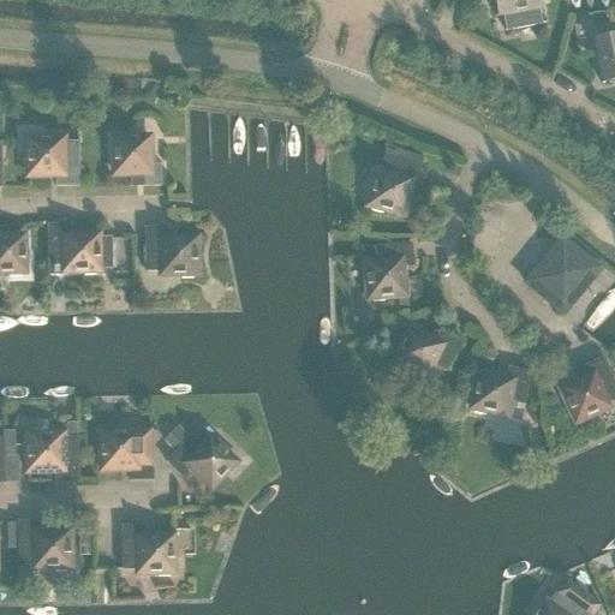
[(502,16),(505,31),(547,23),(542,0),(491,0),(495,17),(502,16)]
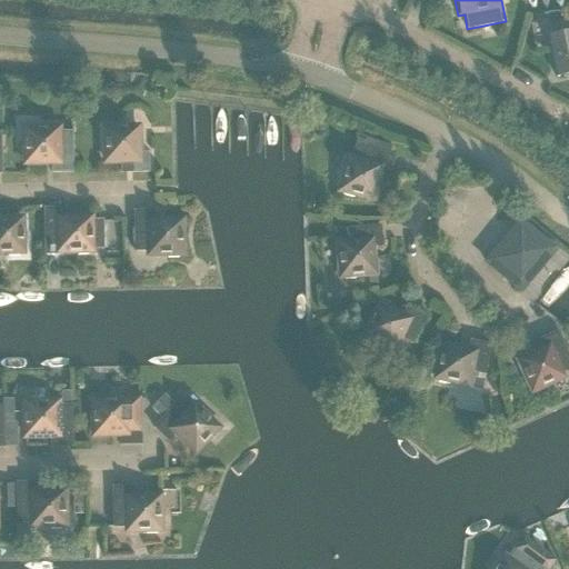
[(568,30),(548,35),(557,79),(568,77),(568,30)]
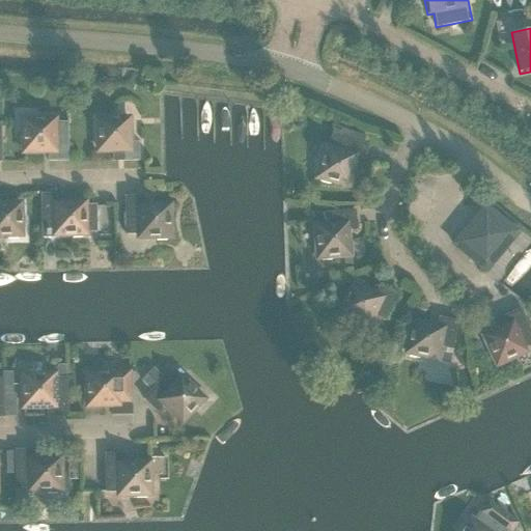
[(100,117),(101,119),(98,119),(98,122),(94,122),(94,134),(98,134),(98,151),(122,150),(122,161),(138,161),(138,141),(129,141),(129,119),(111,119),(111,116),(100,117)]
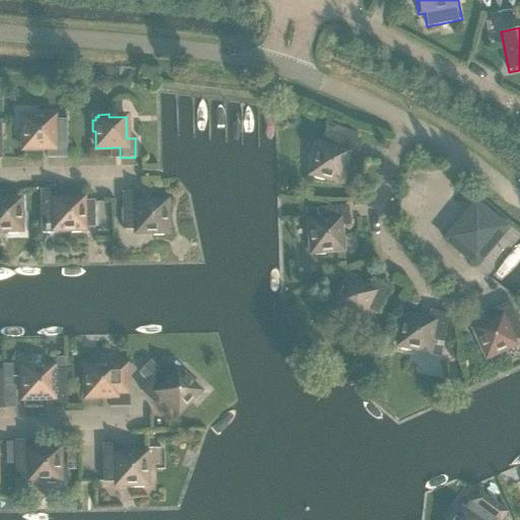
[(25,116),(25,119),(22,119),(22,121),(19,121),(19,132),(22,132),(22,149),(47,148),(47,157),(66,157),(65,121),(53,121),(53,118),(36,118),(36,116),(25,116)]
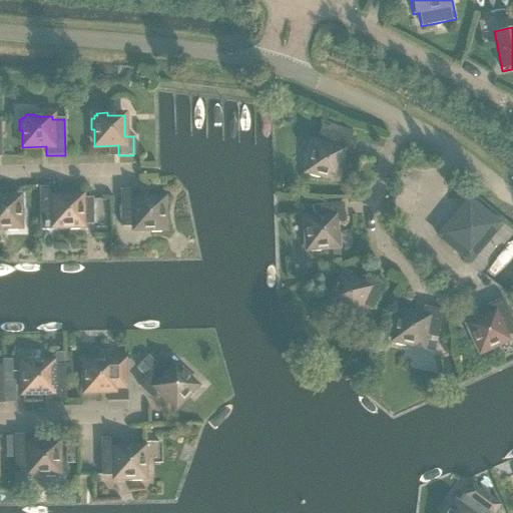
[(351,133),(323,121),(317,143),(314,143),(310,159),(308,158),(305,168),(308,169),(307,172),(310,172),(309,175),(319,178),(320,175),(336,179),(342,156),(351,159),(355,141),(350,139),(351,133)]
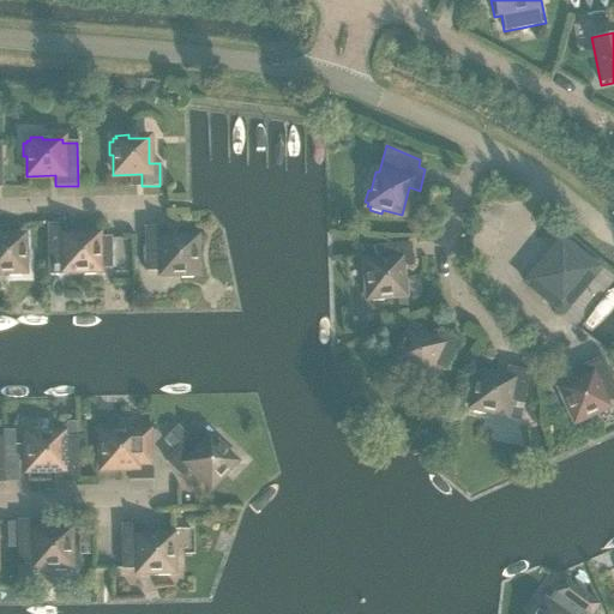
[(47,226),(48,272),(62,271),(62,272),(83,271),(83,275),(95,275),(95,271),(98,271),(98,269),(112,269),(112,236),(98,236),(98,235),(70,235),(70,224),(47,226)]
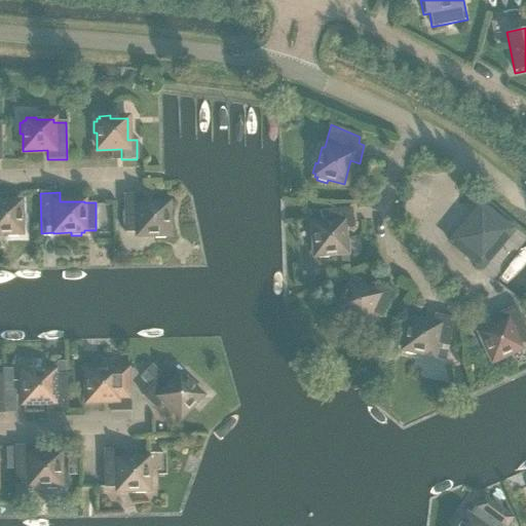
[(154,238),(165,238),(165,235),(167,235),(167,232),(171,232),(171,221),(167,221),(167,204),(143,204),(143,195),(123,195),(124,232),(137,232),(137,235),(154,235),(154,238)]
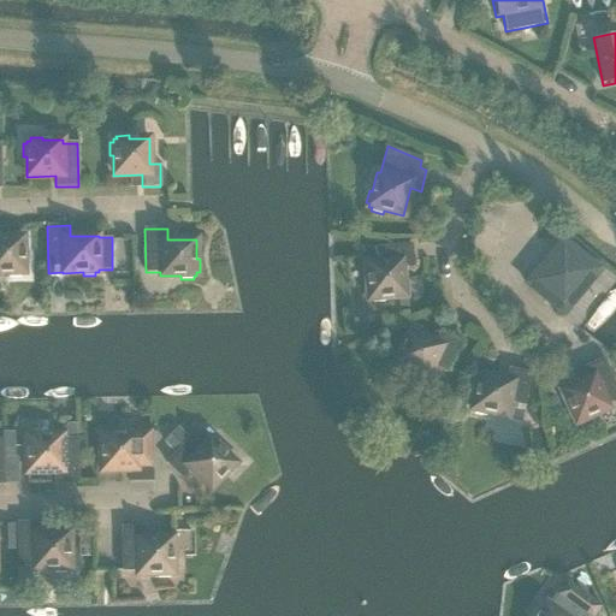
[(0,273),(9,273),(9,277),(21,277),(21,273),(24,273),(24,270),(28,270),(28,258),(24,258),(23,237),(0,237),(0,273)]
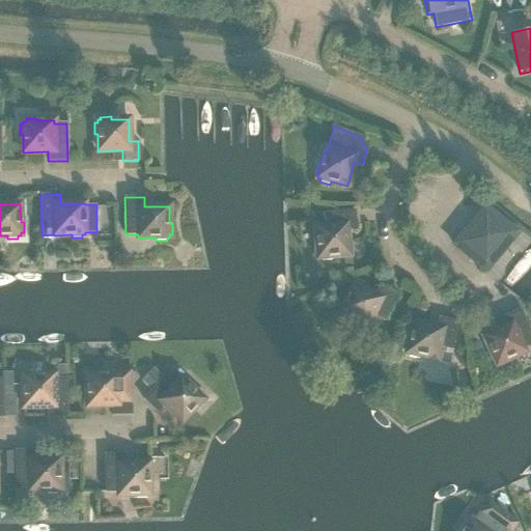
[(453,245),(485,271),(516,233),(484,207),(453,245)]
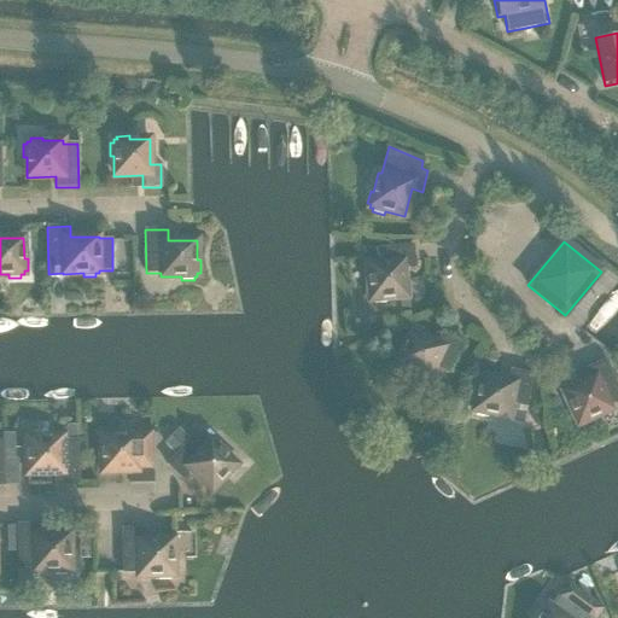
[(386,303),(385,299),(400,298),(406,297),(403,269),(414,268),(413,246),(369,250),(371,264),(367,264),(368,285),(365,285),(366,298),(369,297),(369,301),(373,301),(373,304),(386,303)]
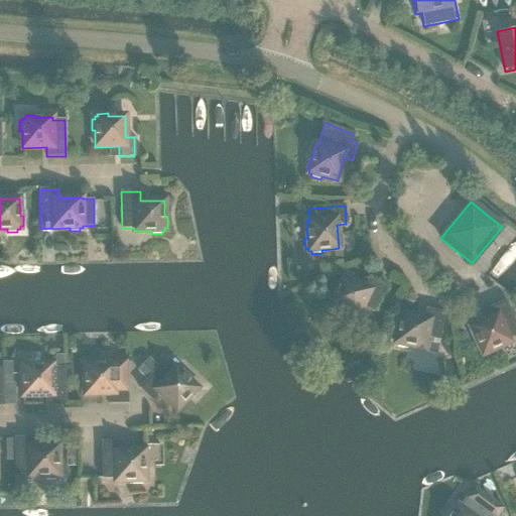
[(369,279),(365,287),(344,277),(336,292),(334,290),(329,300),(332,301),(330,304),(333,305),(332,307),(341,312),(342,310),(357,317),(363,306),(374,311),(386,287),(369,279)]
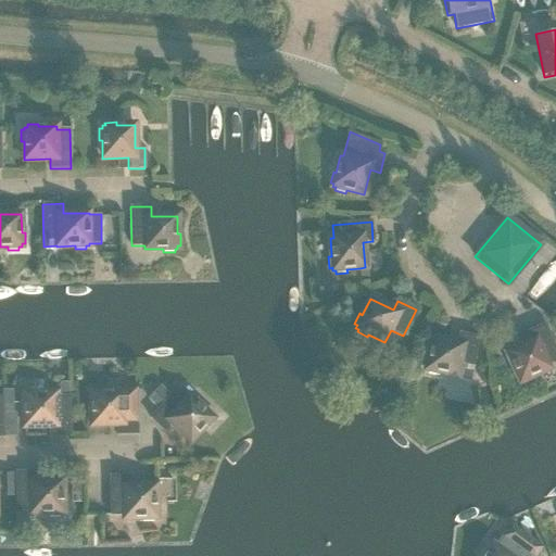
[(550,368),(548,365),(555,362),(555,351),(544,325),(526,332),(530,342),(506,353),(514,369),(512,370),(516,381),(519,379),(520,382),(522,381),(523,383),(534,379),(533,376),(550,368)]
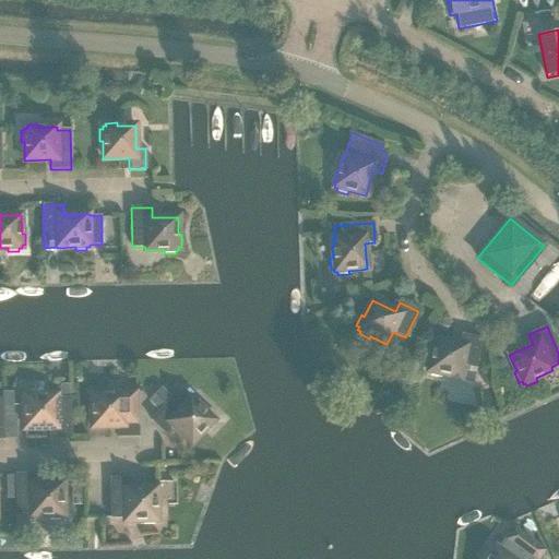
[(476,368),(482,339),(462,335),(460,345),(435,340),(431,357),(428,357),(426,368),(428,369),(428,371),(431,372),(430,376),(441,378),(442,375),(460,379),(463,365),(476,368)]
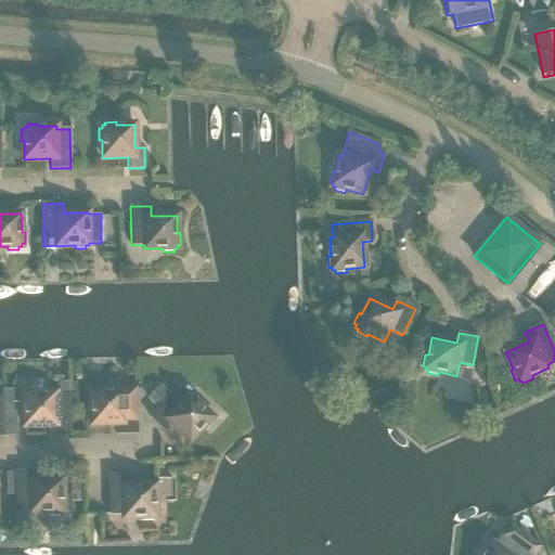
[(60,383),(59,383),(59,396),(60,396),(69,396),(69,382),(60,383)]
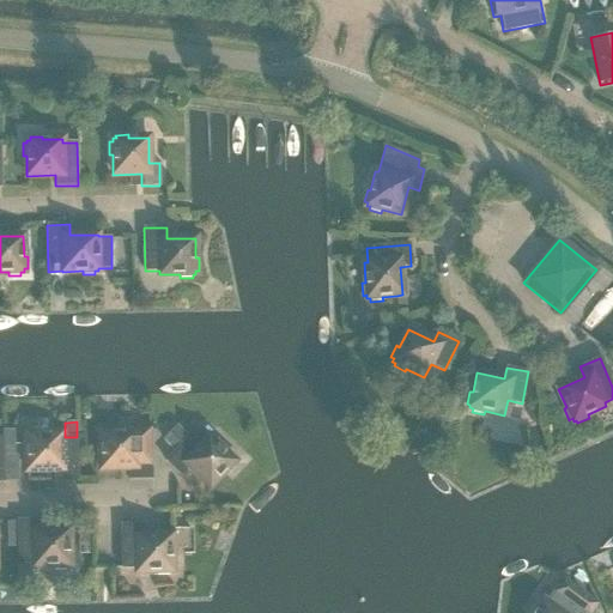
[(150,436),(135,436),(135,432),(115,434),(115,430),(103,430),(103,434),(99,434),(99,437),(96,437),(97,449),(99,449),(101,469),(129,469),(129,480),(151,479),(150,436)]
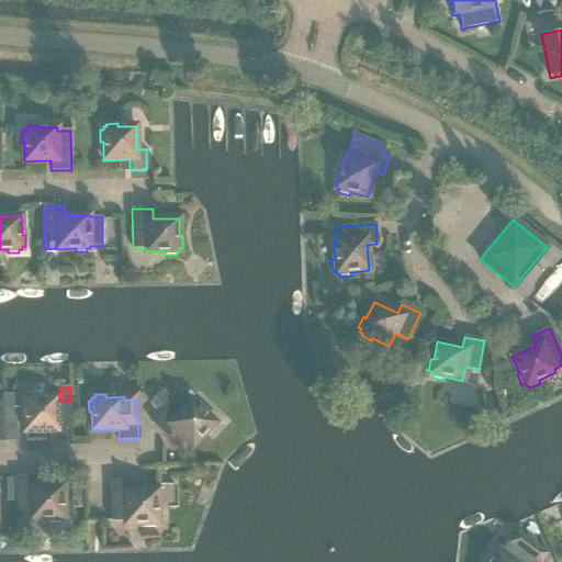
[(215,427),(213,426),(215,424),(213,422),(215,419),(206,411),(204,413),(191,401),(189,403),(179,394),(152,423),(167,437),(173,429),(192,447),(205,434),(208,436),(215,427)]
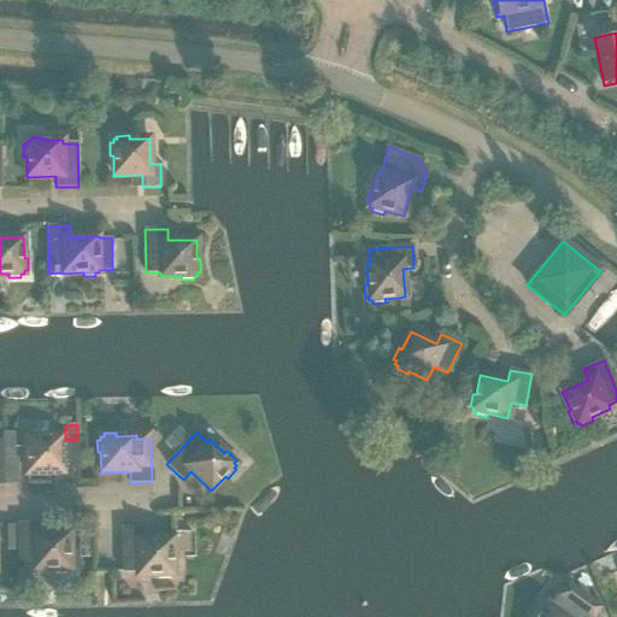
[(29,434),(29,438),(25,438),(27,441),(23,441),(23,453),(27,453),(27,474),(56,474),(56,485),(77,483),(77,440),(66,440),(65,440),(63,441),(63,436),(42,438),(42,434),(29,434)]
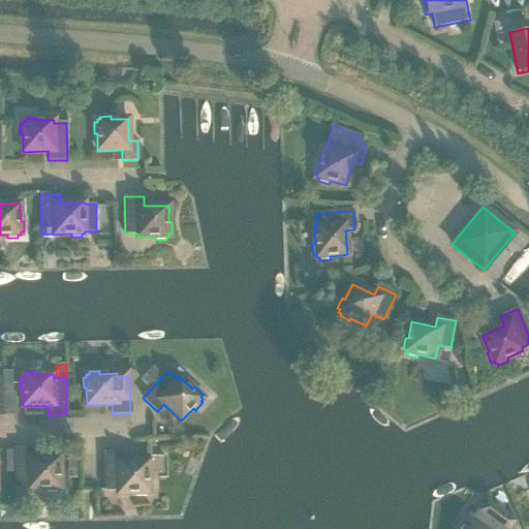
[(59,458),(34,458),(34,448),(16,448),(16,450),(16,461),(16,486),(29,486),(29,489),(45,489),(45,492),(57,492),(57,489),(60,489),(60,486),(62,486),(62,475),(59,475),(59,458)]
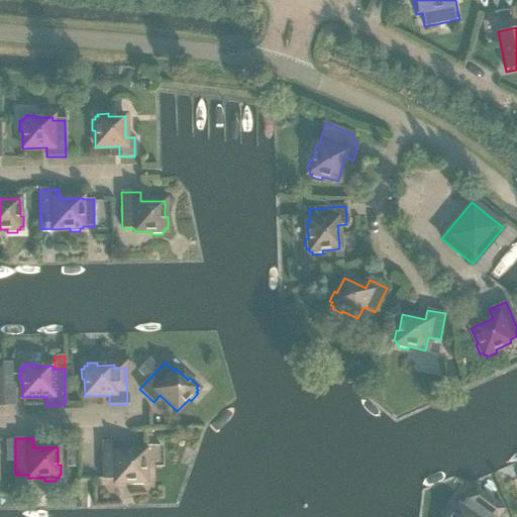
[(15,440),(6,440),(6,450),(15,450),(15,440)]
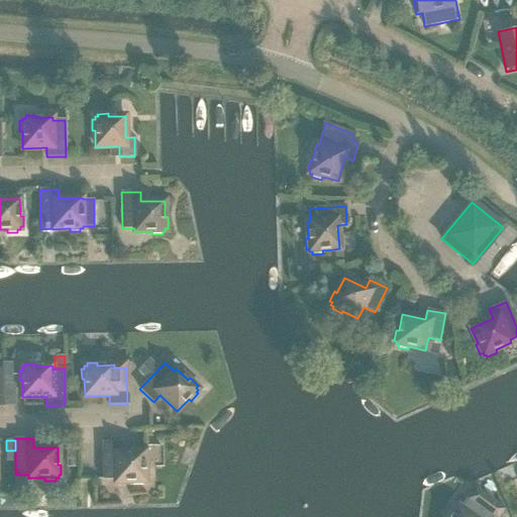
[(142,485),(142,482),(145,482),(145,479),(148,479),(147,469),(145,469),(144,451),(121,451),(120,442),(102,443),(103,480),(115,479),(115,483),(132,482),(132,485),(142,485)]
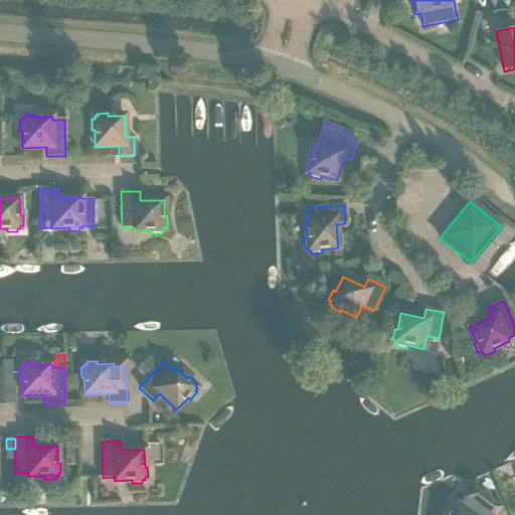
[(497,514),(502,508),(473,487),(459,506),(457,504),(448,514),(497,514)]
